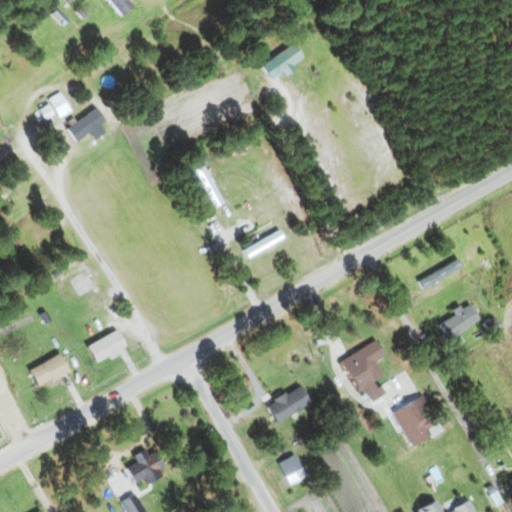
[(261,68),(273,82),(303,59),(292,44),(261,68)]
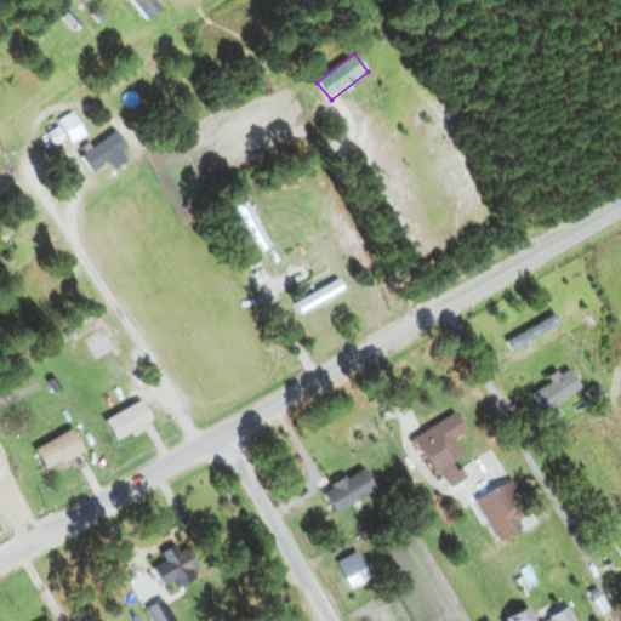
[(60,127),(47,135),(53,144),(66,136),(70,144),(85,136),(73,113),(57,123),(60,127)]
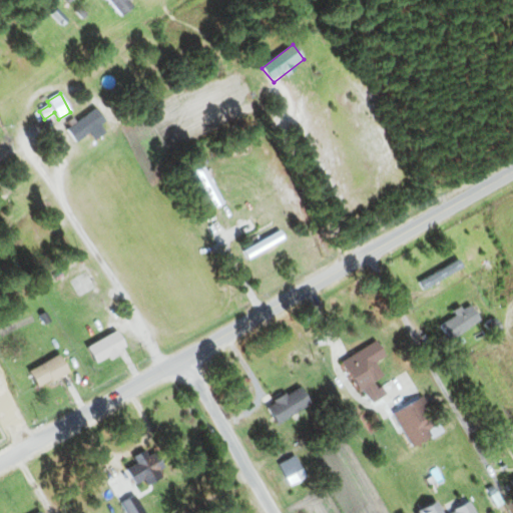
[(89,134),(94,141),(105,133),(100,127),(105,123),(95,109),(66,130),(76,143),(89,134)]
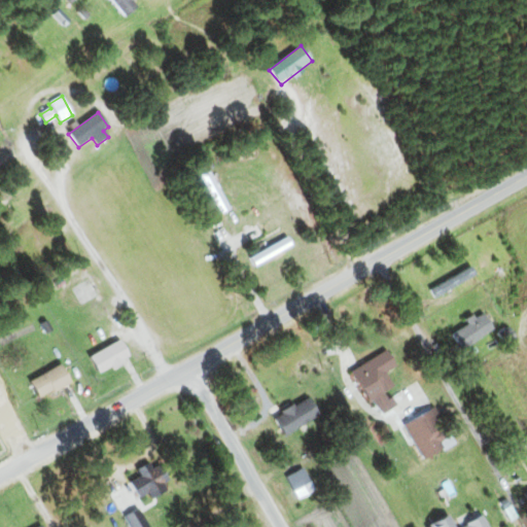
[(229,210),(205,168),(199,172),(221,214),(229,210)]
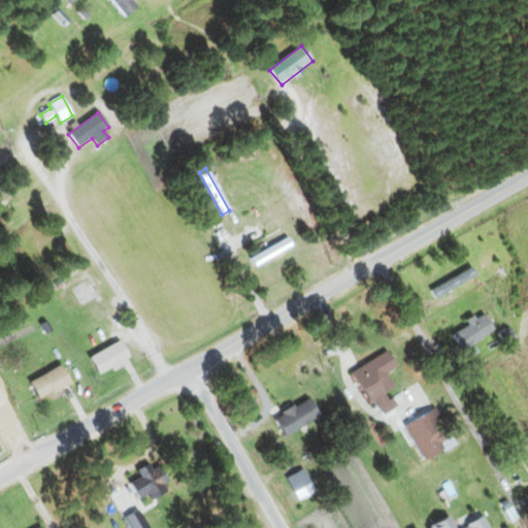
[(250,259),(255,267),(293,244),(288,236),(250,259)]
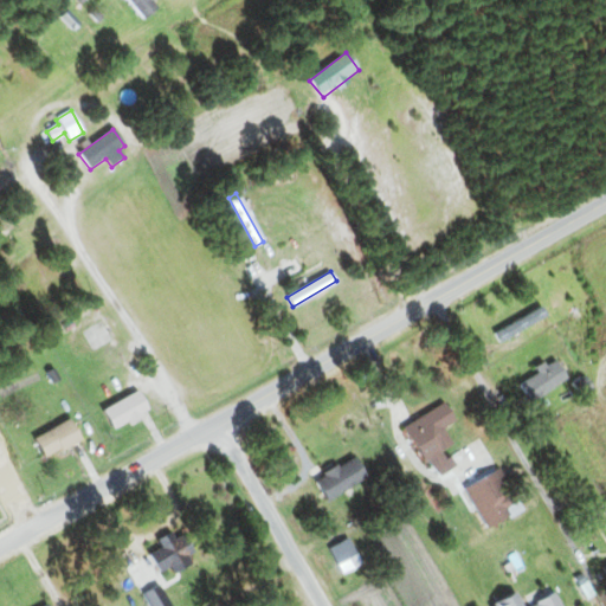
[(501,328),(508,341),(540,323),(533,310),(501,328)]
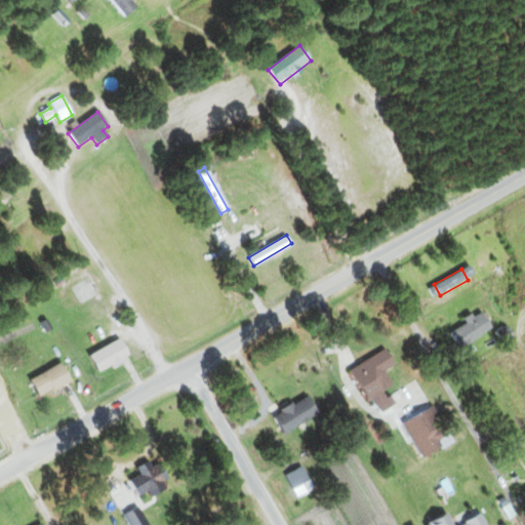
[(462,321),(465,323),(449,332),(459,348),(492,327),(482,310),(462,321)]
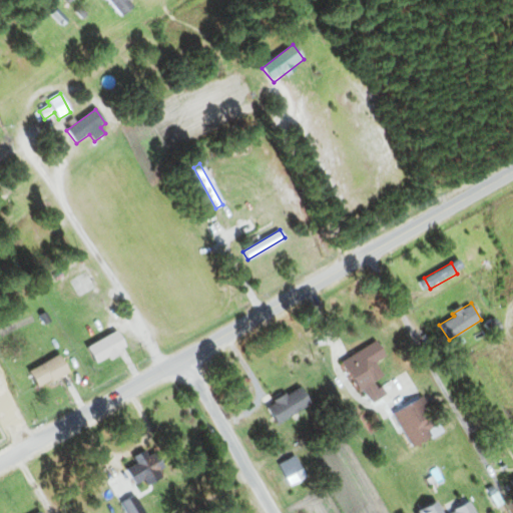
[(86,347),(95,363),(125,347),(116,331),(86,347)]
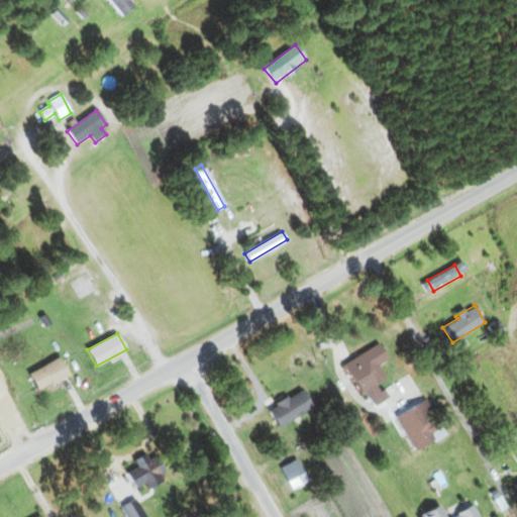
[(377,384),(386,379),(379,366),(389,360),(380,343),(344,363),(365,402),(382,393),(377,384)]
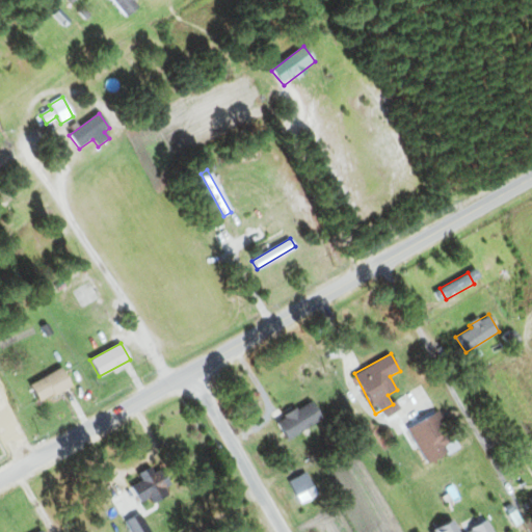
[(29,383),(37,402),(70,387),(61,368),(29,383)]
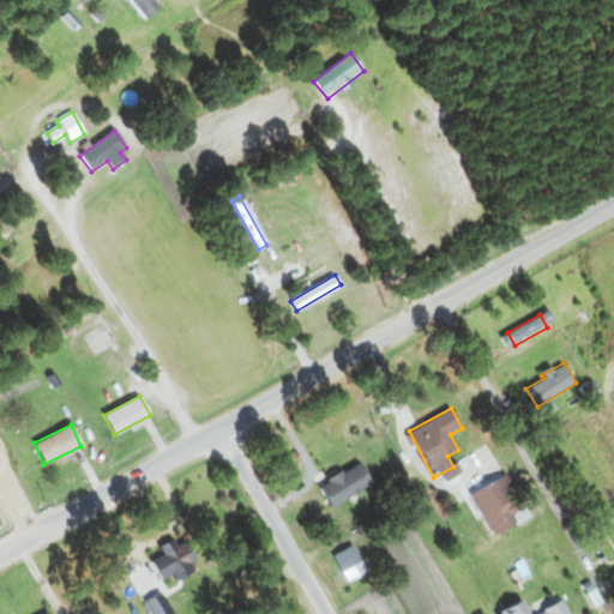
[(318,487),(332,509),(372,482),(357,461),(318,487)]
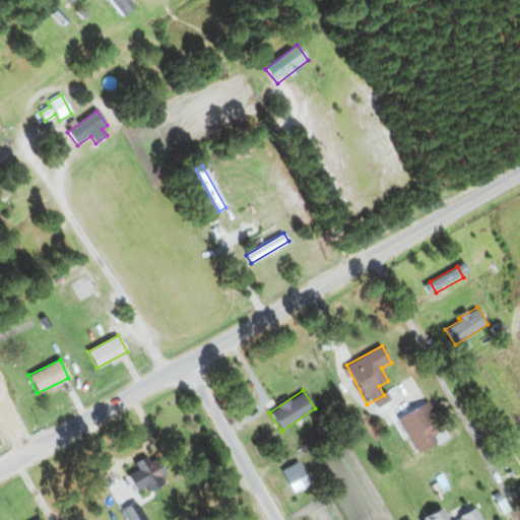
[(448,437),(431,401),(398,416),(415,453),(448,437)]
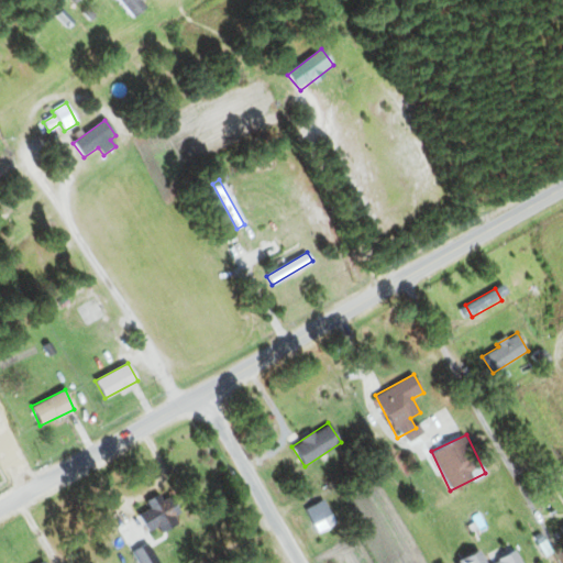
[(179,514),(174,503),(166,506),(159,494),(145,501),(150,509),(139,515),(146,531),(179,514)]
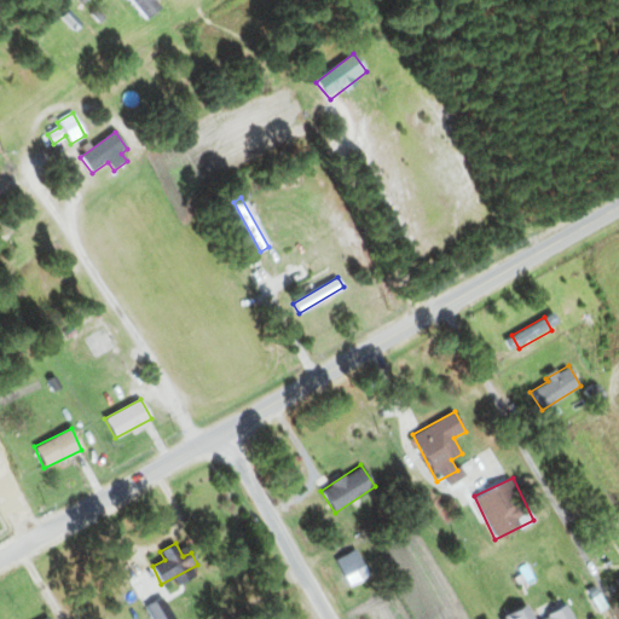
[(532,618),(526,606),(502,618),(501,618),(572,618),(566,606),(538,618),(532,618)]
